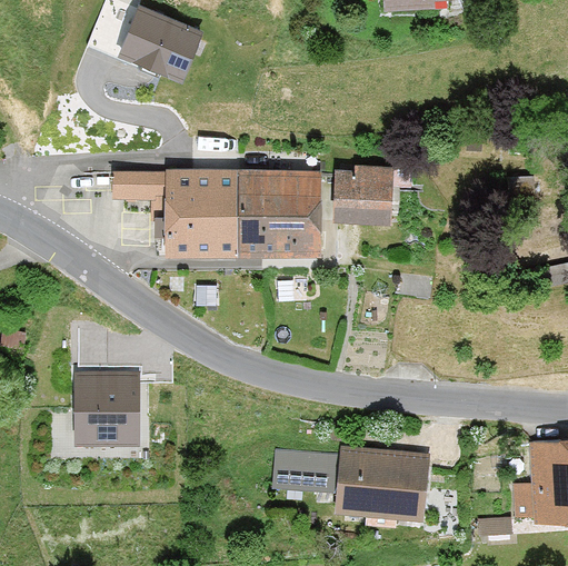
[(382,0),(384,17),(441,13),(440,2),(470,1),(469,0),(382,0)]
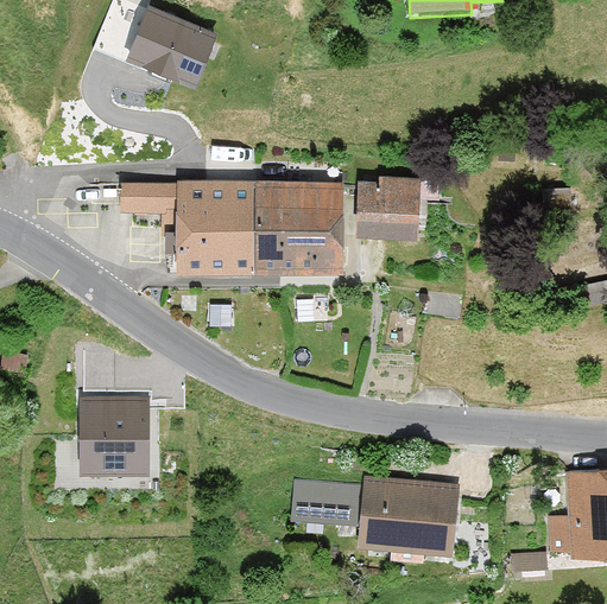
[(220,35),(147,6),(126,62),(150,70),(147,76),(169,84),(171,78),(197,89),(220,35)]
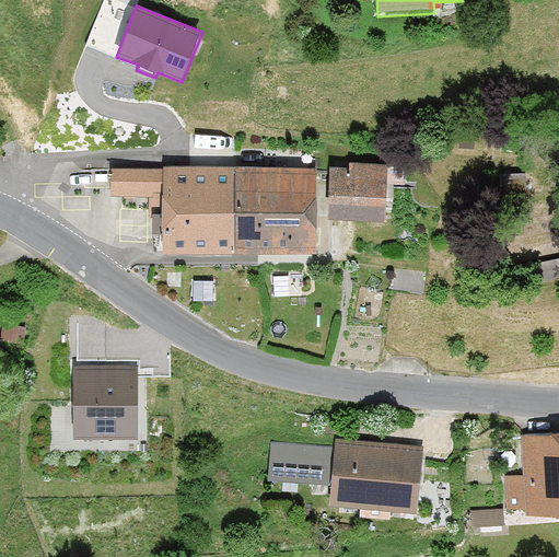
[(329,165),(327,219),(385,221),(386,167),(329,165)]
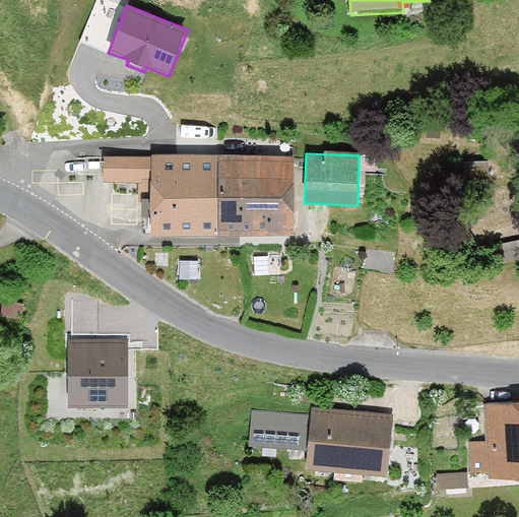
[(150,233),(219,233),(219,155),(104,155),(104,181),(150,180),(150,233)]
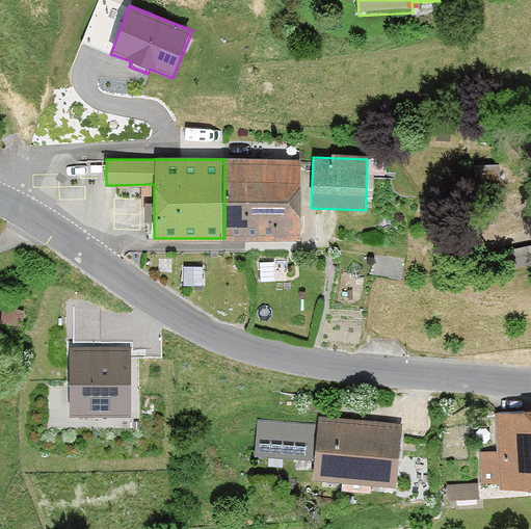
[(224,159),(224,238),(300,238),(300,159),(224,159)]
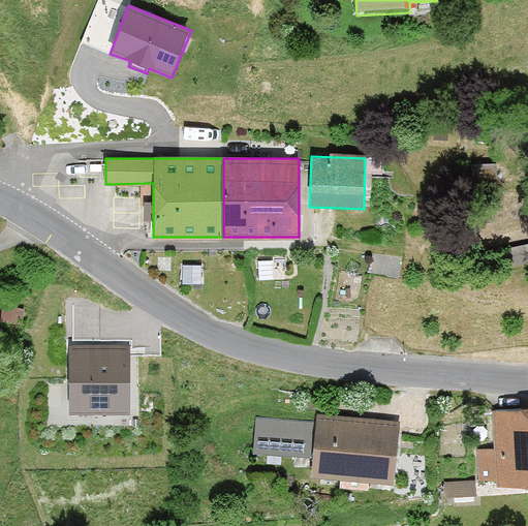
[(130,415),(130,347),(68,347),(68,415),(130,415)]
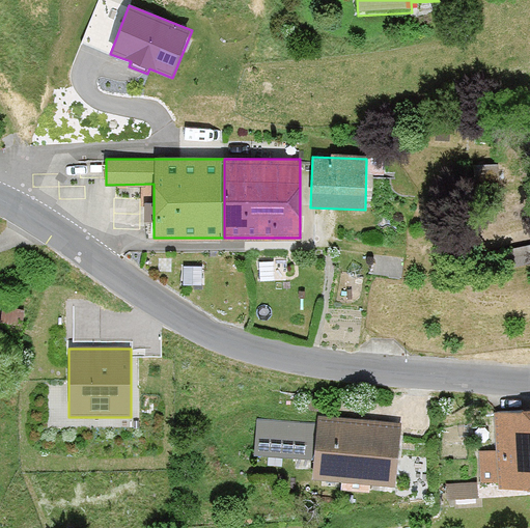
[(481,483),(498,483),(498,485),(529,483),(529,408),(494,411),(496,448),(479,448),(481,483)]
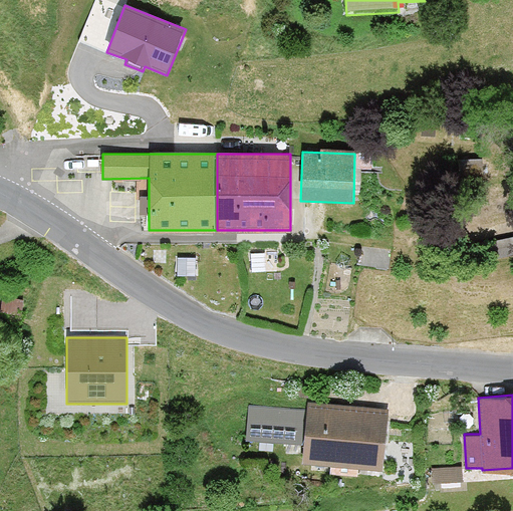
[(306,407),(305,412),(250,408),(248,442),(303,445),(302,467),(386,471),(390,412),(306,407)]
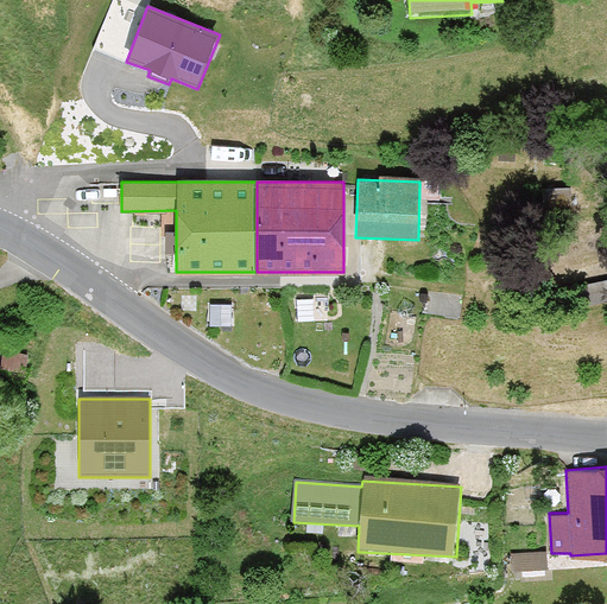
[(510,571),(547,571),(547,551),(510,551),(510,571)]
